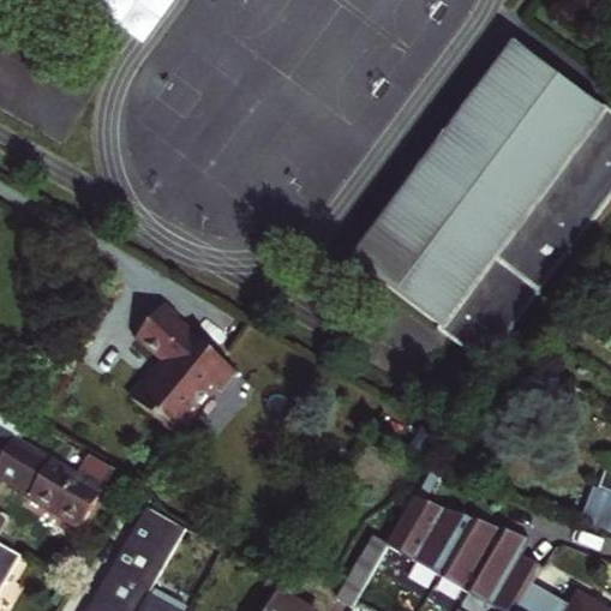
[(513,39),(348,253),(436,321),(433,324),(480,360),(610,187),(610,107),(604,102),(601,105),(513,39)]
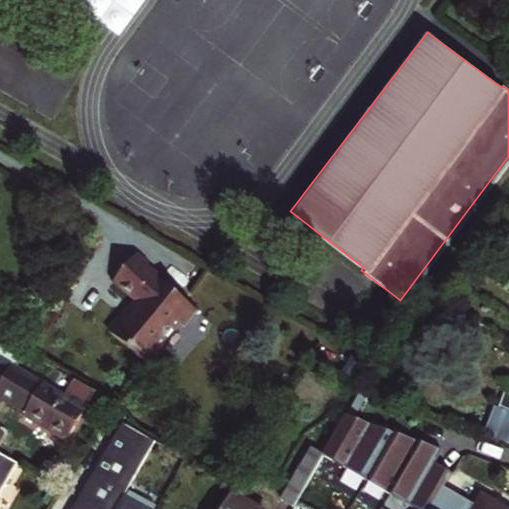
[(132,259),(145,270),(149,265),(136,255),(132,259)]
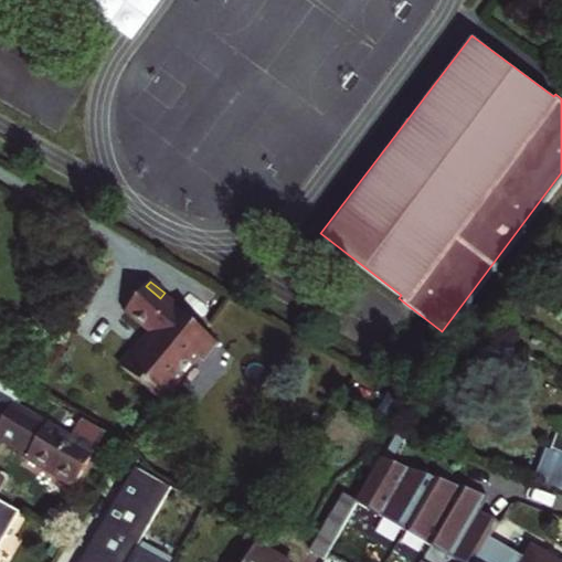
[(136,351),(122,370),(167,406),(180,390),(175,385),(197,358),(202,362),(216,345),(160,298),(146,286),(125,313),(155,337),(140,354),(136,351)]
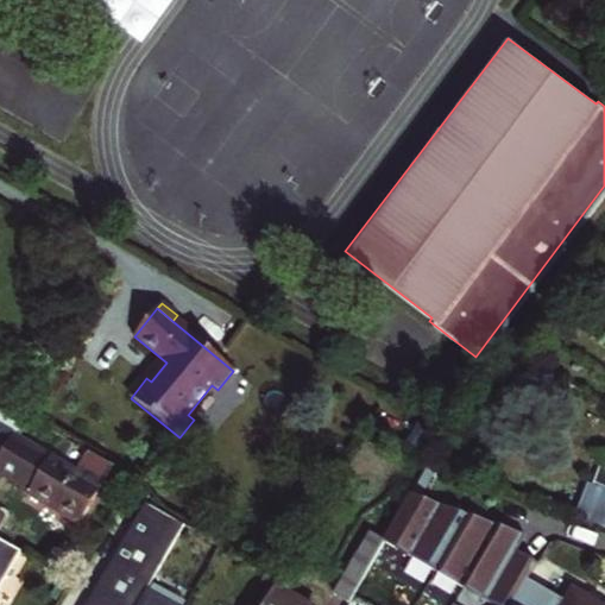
[(0,442),(12,449),(0,467),(0,478),(26,495),(24,498),(75,529),(109,474),(84,458),(71,479),(16,445),(29,424),(0,407),(0,442)]
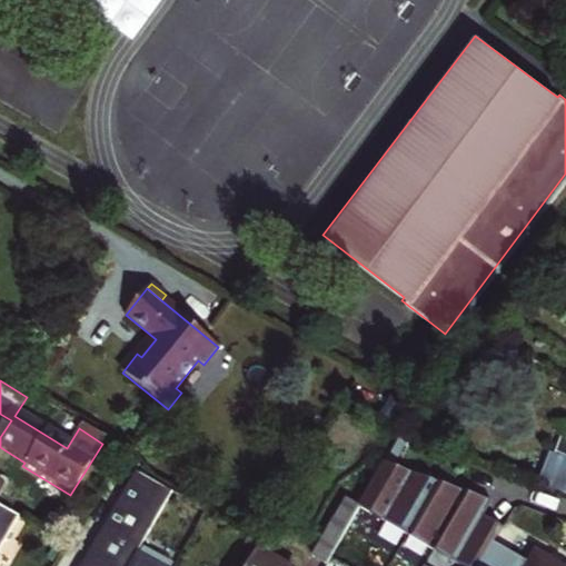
[(0,437),(11,420),(0,414),(0,437)]
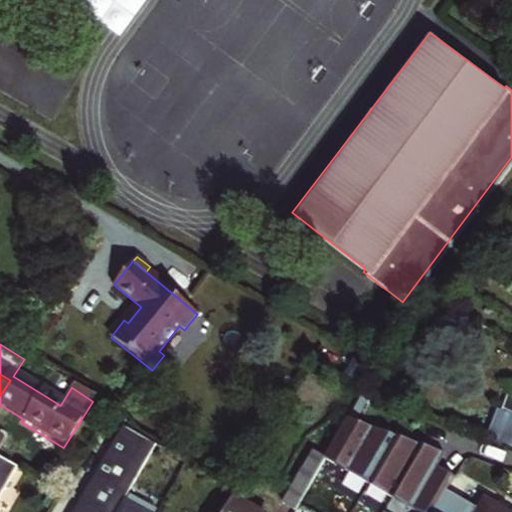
[(497,404),(486,437),(511,446),(511,410),(504,407),(497,404)]
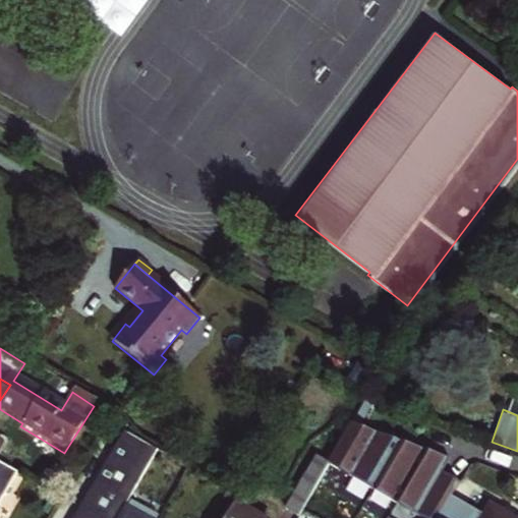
[(354,419),(331,460),(433,517),(517,517),(517,515),(492,501),(484,514),(452,495),(459,481),(461,479),(444,469),(451,456),(354,419)]
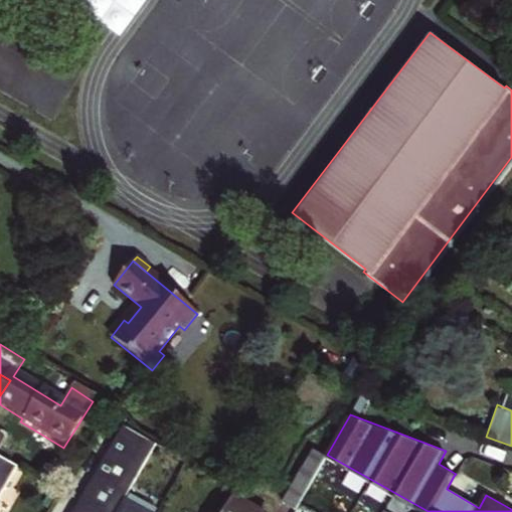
[(142,511),(125,502),(159,442),(128,422),(75,511),(142,511)]
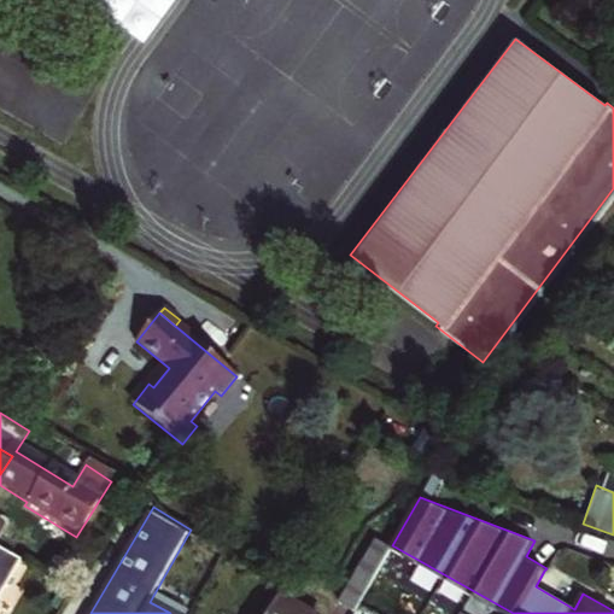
[(338,603),(355,612),(375,576),(390,549),(375,541),(338,603)]
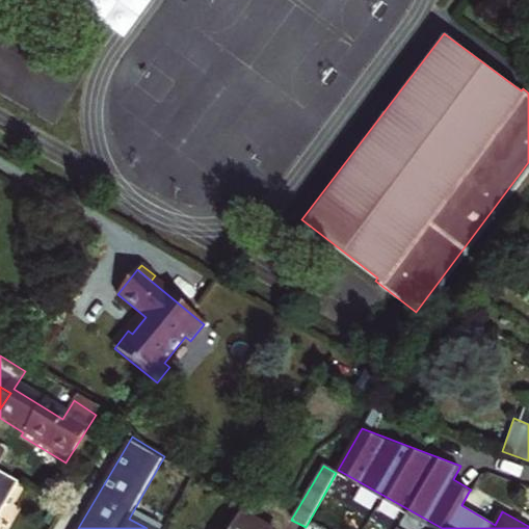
[(0,519),(21,481),(0,469),(0,519)]
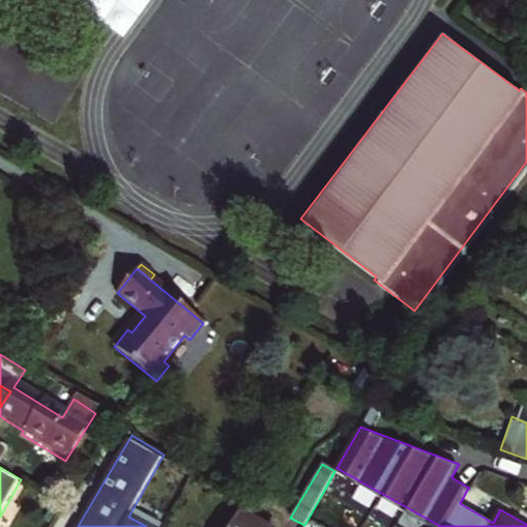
[(273,526),(243,509),(232,526),(273,526)]
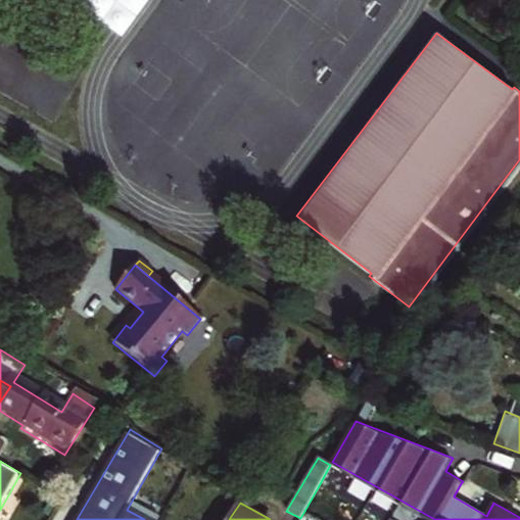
All buildings are outlined.
